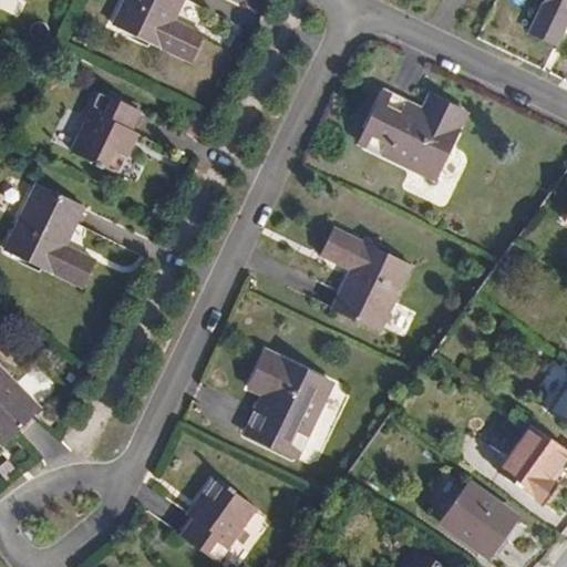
[(205,35),(176,21),(185,0),(124,0),(113,24),(192,63),(205,35)]
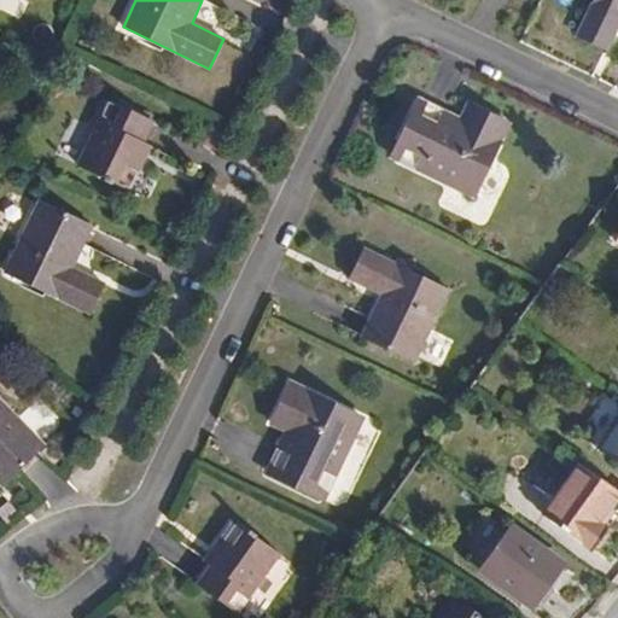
[(608,50),(617,29),(617,0),(594,0),(578,35),(608,50)]
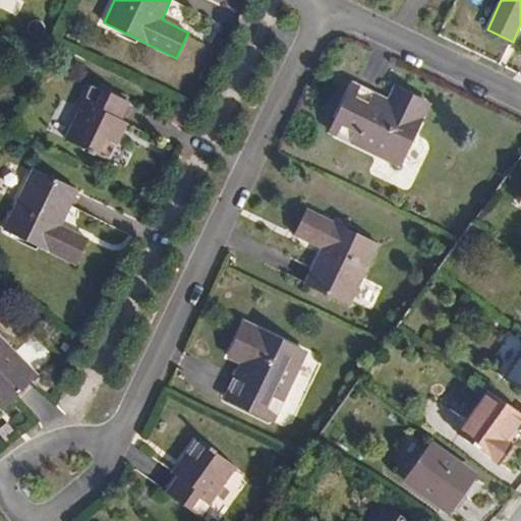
[(396,88),(390,101),(353,84),(331,132),(401,166),(430,105),(396,88)]
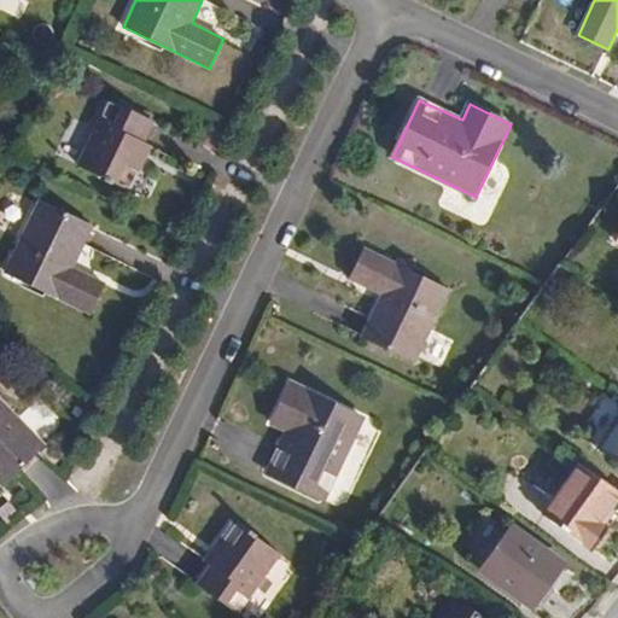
[(151,147),(144,145),(153,123),(109,101),(79,165),(130,191),(151,147)]
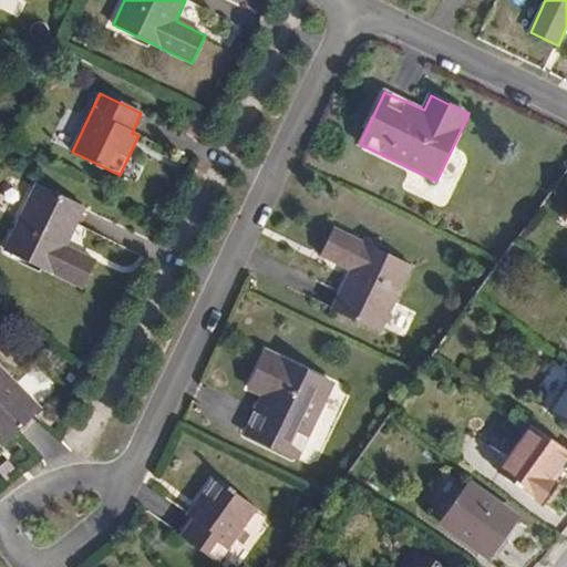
[(98,260),(68,246),(85,208),(38,184),(4,251),(83,289),(98,260)]
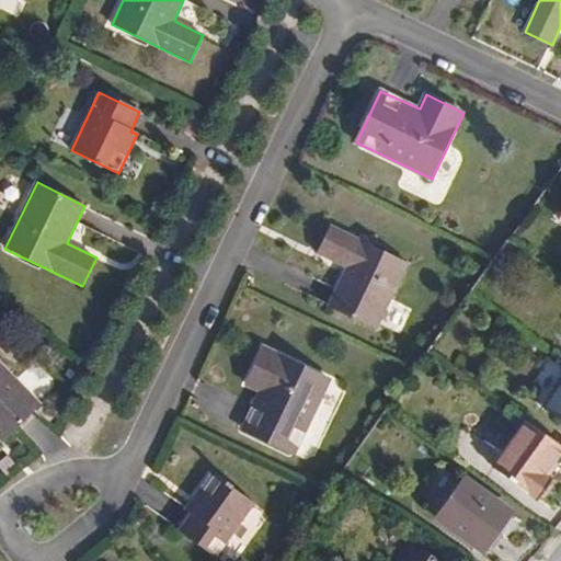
[(318,253),(346,267),(329,305),(377,329),(409,263),(331,226),(318,253)]
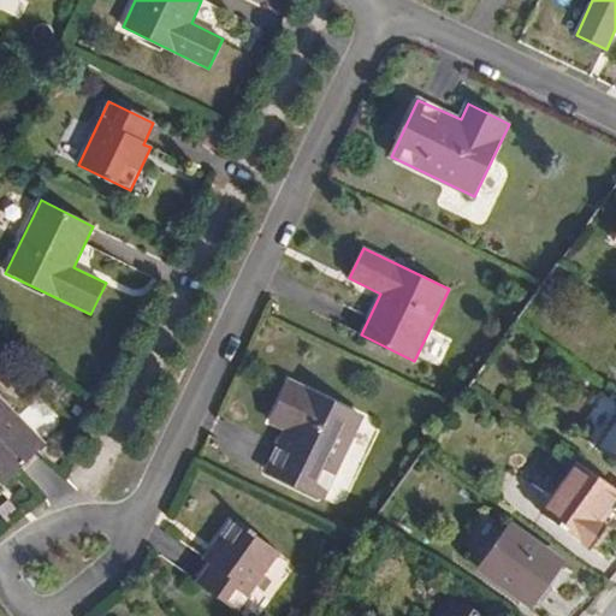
[(270,422),(286,431),(267,472),(324,498),(363,416),(290,380),(270,422)]
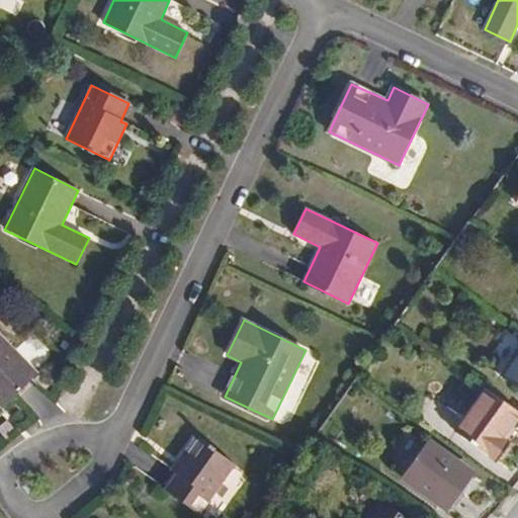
[(0,405),(2,408),(37,373),(0,334),(0,405)]
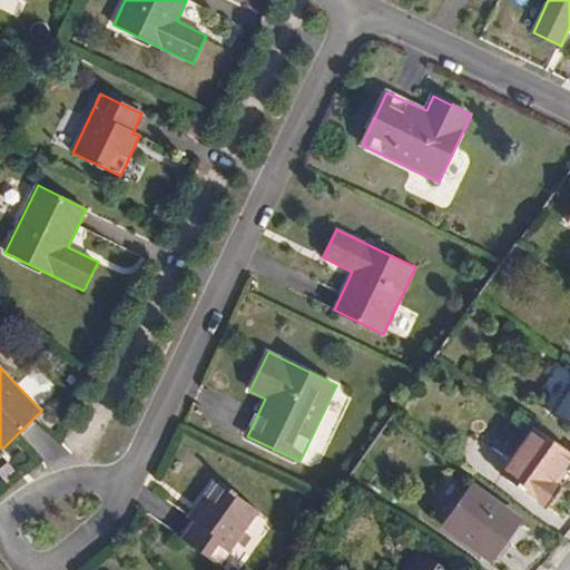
[(569,428),(569,389),(551,414),(569,428)]
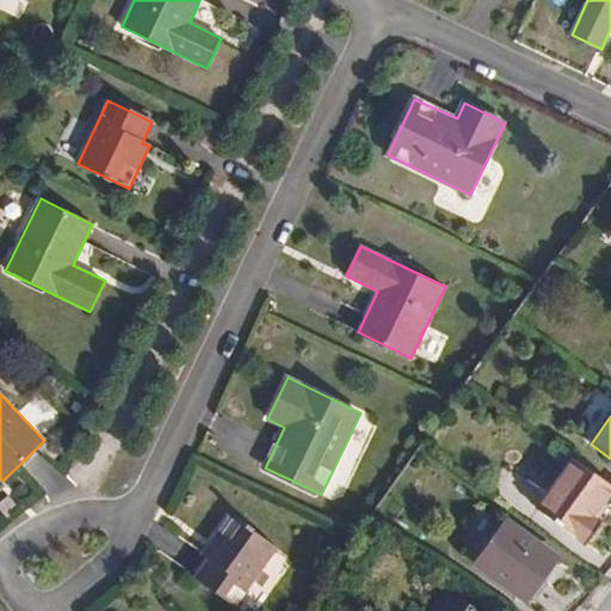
[(593,517),(610,492),(610,485),(575,460),(538,508),(586,544),(602,524),(593,517)]
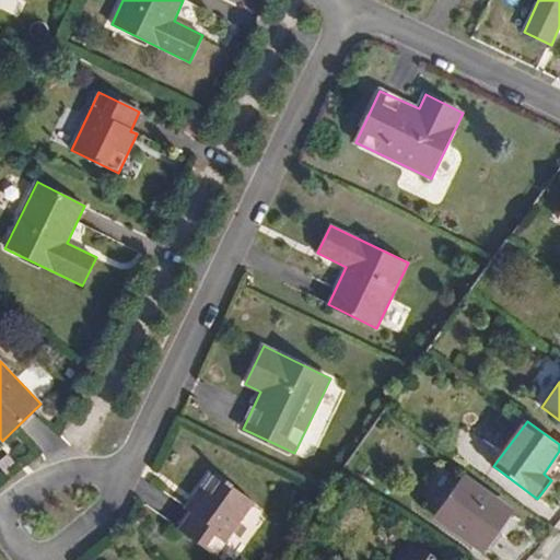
[(185,509),(191,512),(179,529),(217,556),(255,502),(211,471),(185,509)]
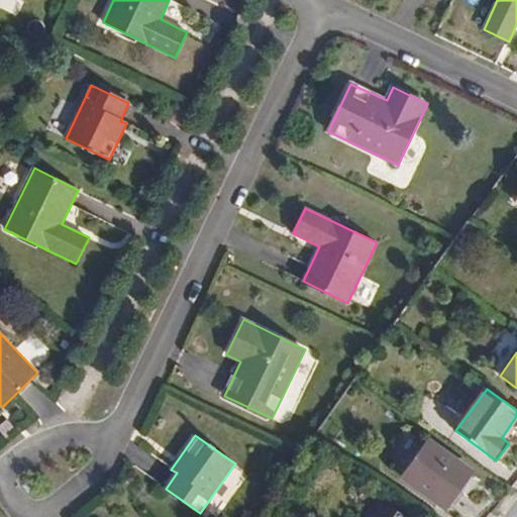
[(429,442),(404,477),(447,508),(473,474),(429,442)]
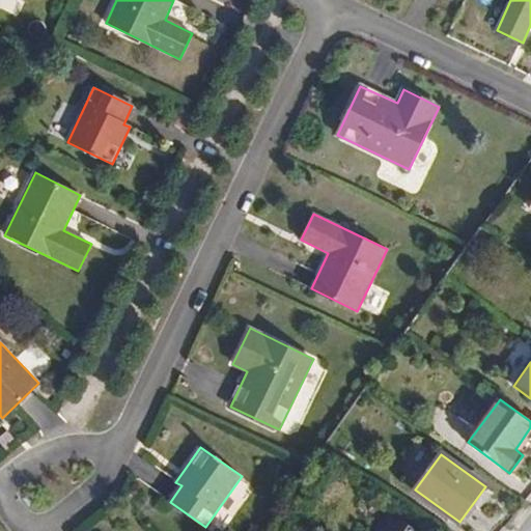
[(416,530),(390,512),(376,530),(416,530)]
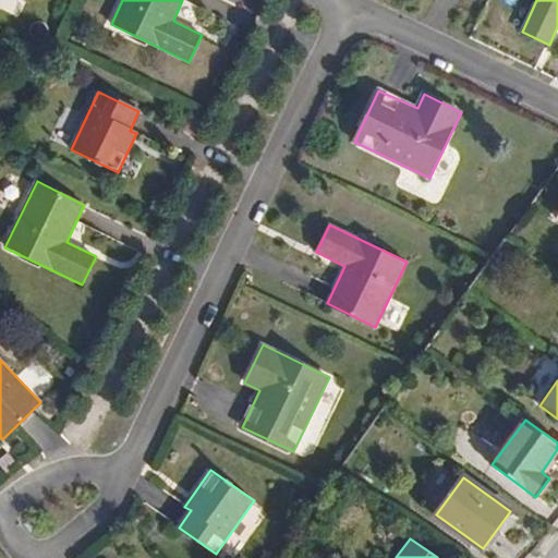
All buildings are outlined.
